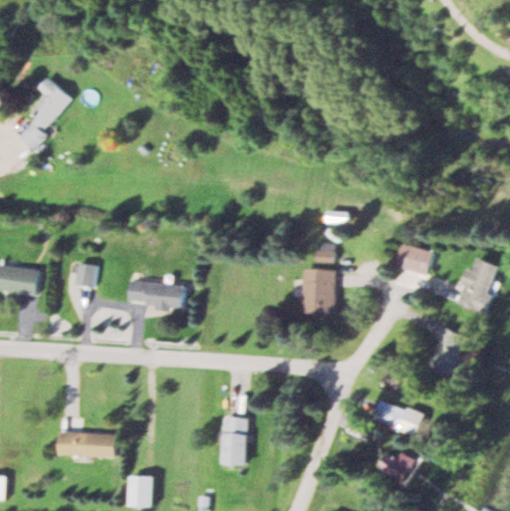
[(72,100),(47,78),(37,88),(44,95),(29,112),(35,116),(17,137),(30,149),(72,100)]
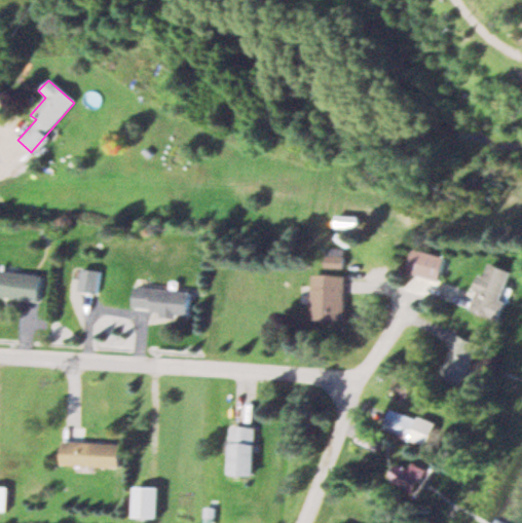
[(335,227),(358,228),(359,218),(336,218),(335,227)]
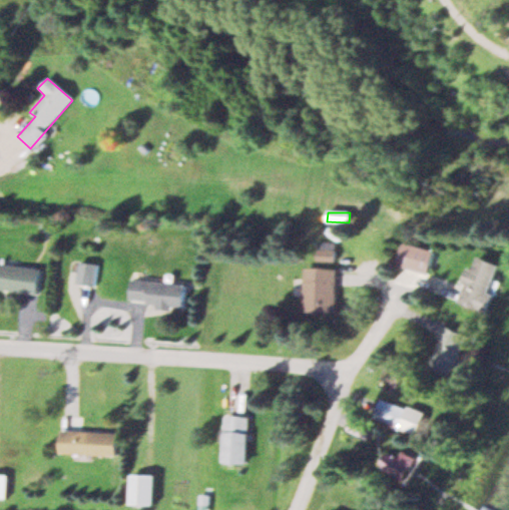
[(427,277),(435,252),(403,242),(395,267),(427,277)]
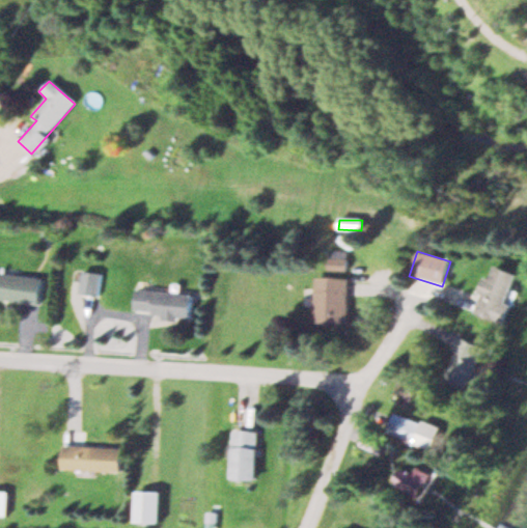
[(475,316),(504,327),(522,276),(493,266),(475,316)]
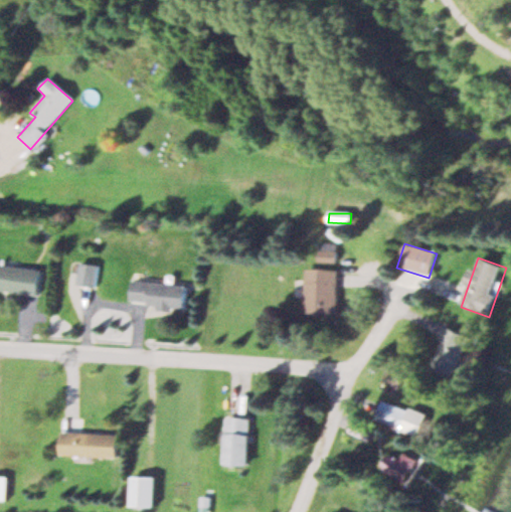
[(92,288),(95,264),(74,262),(71,285),(92,288)]
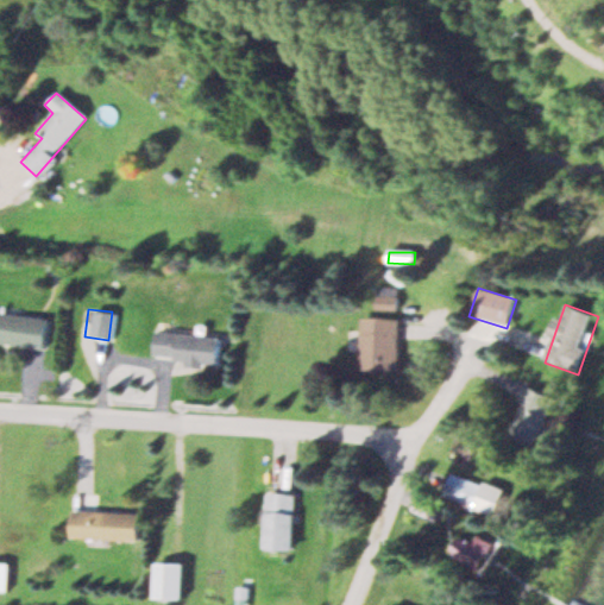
[(0,345),(41,350),(44,321),(0,315),(0,345)]
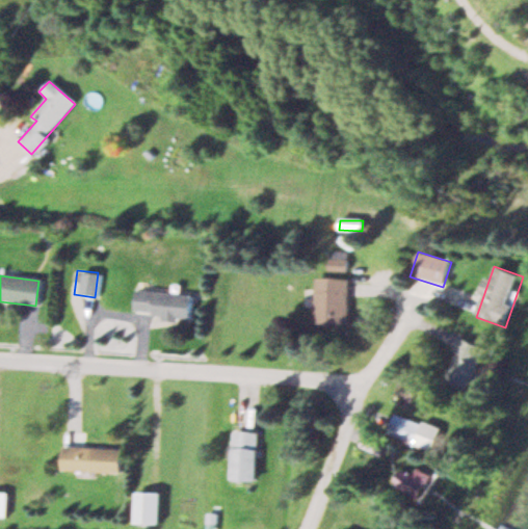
[(312,326),(345,326),(345,281),(312,281),(312,326)]
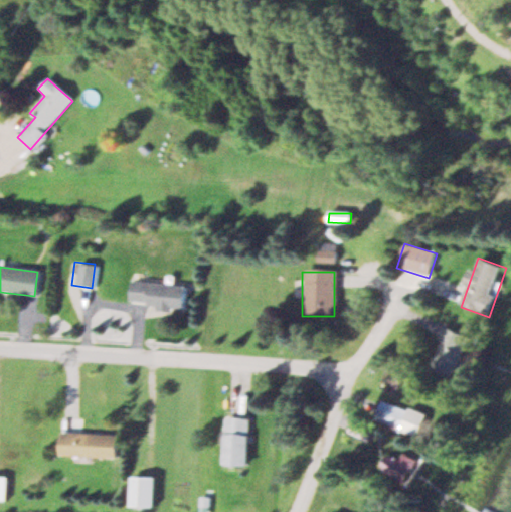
[(126,307),(181,311),(182,287),(128,283),(126,307)]
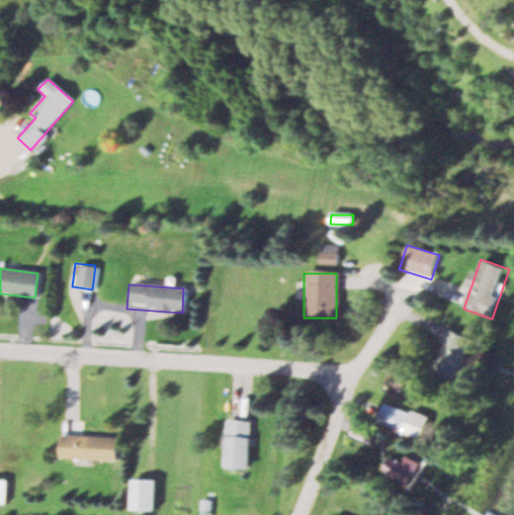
[(472,341),(449,331),(431,372),(453,382),(472,341)]
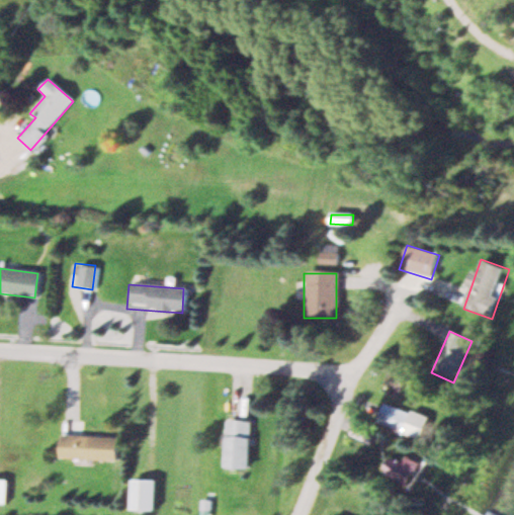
[(380,402),(373,424),(421,440),(429,418),(380,402)]
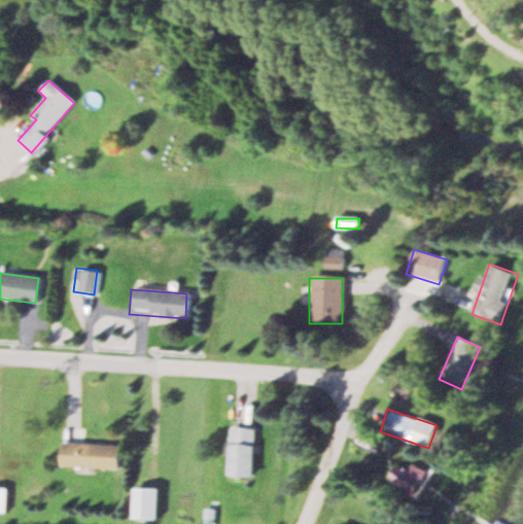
[(252,428),(227,428),(227,478),(251,479),(252,428)]
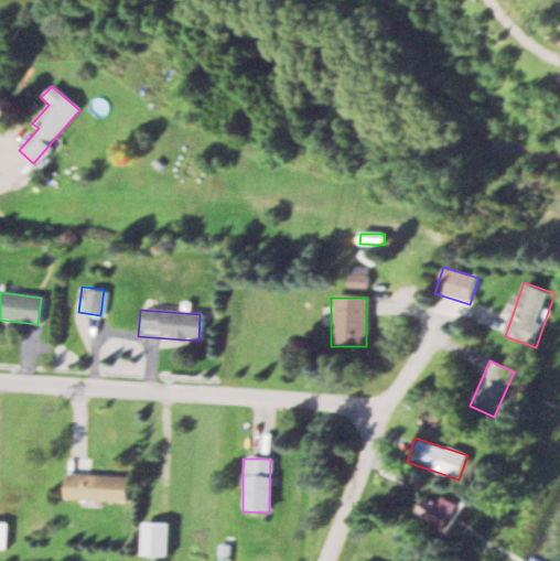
[(125,476),(62,475),(62,502),(125,503),(125,476)]
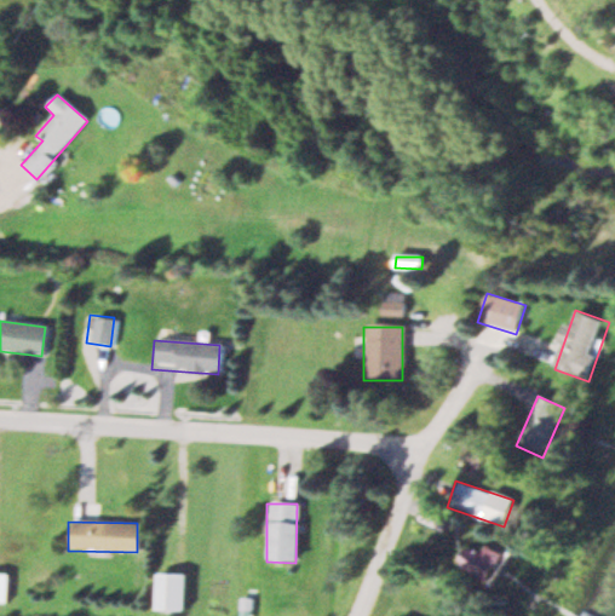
[(480,554),(466,547),(457,565),(488,582),(503,553),(484,545),(480,554)]
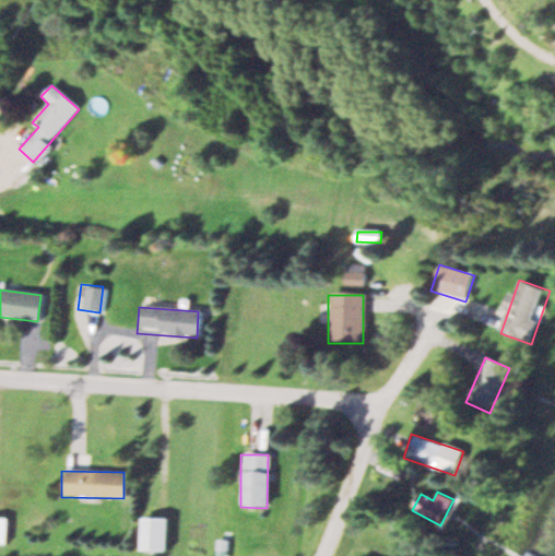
[(164,518),(139,518),(139,552),(164,552),(164,518)]
